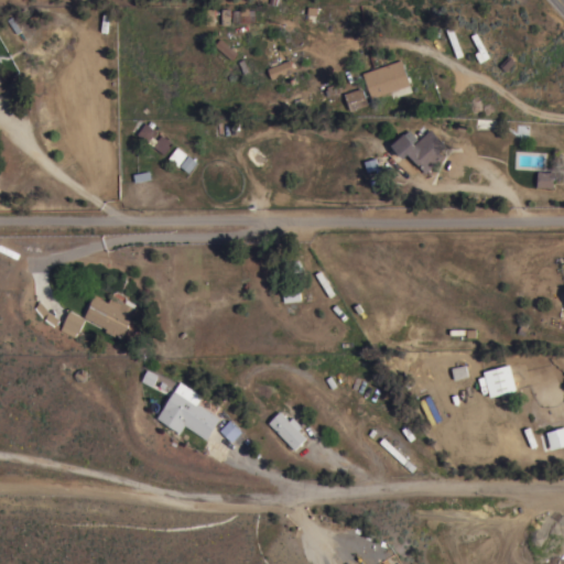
[(231,58),(229,57),(228,60),(227,57),(228,56),(214,44),(219,38),(231,47),(232,46),(236,49),(235,51),(237,52),(231,58)]
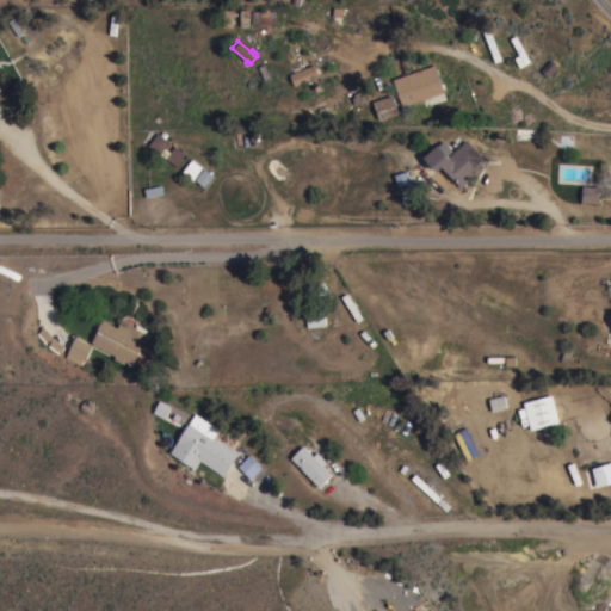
[(319,75),(294,85),(289,74),(314,63),(319,75)]
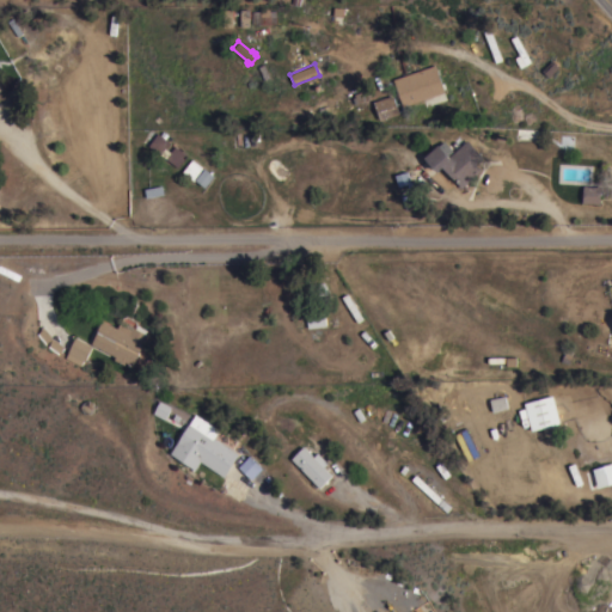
[(445,91),(402,105),(392,79),(435,63),(445,91)]
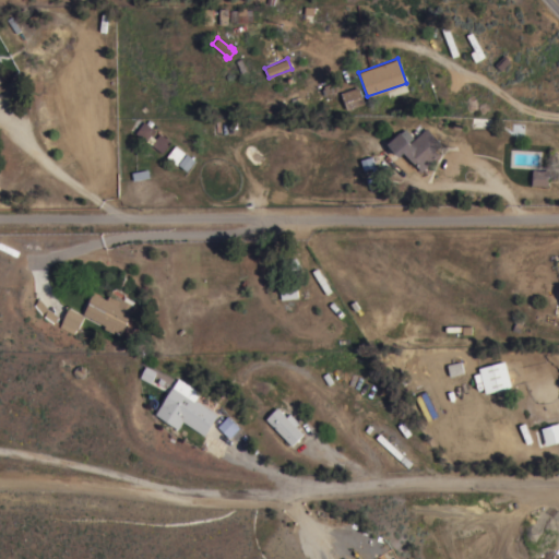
[(365,103),(347,109),(341,92),(358,85),(365,103)]
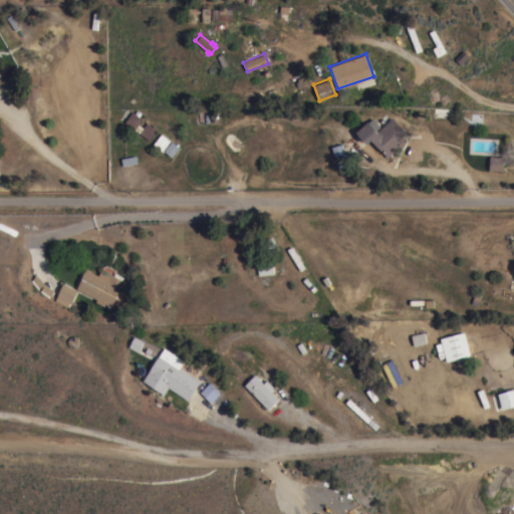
[(157,130),(149,140),(134,129),(123,121),(132,111),(135,112),(137,109),(141,112),(139,115),(142,118),(139,123),(143,127),(147,121),(157,130)]
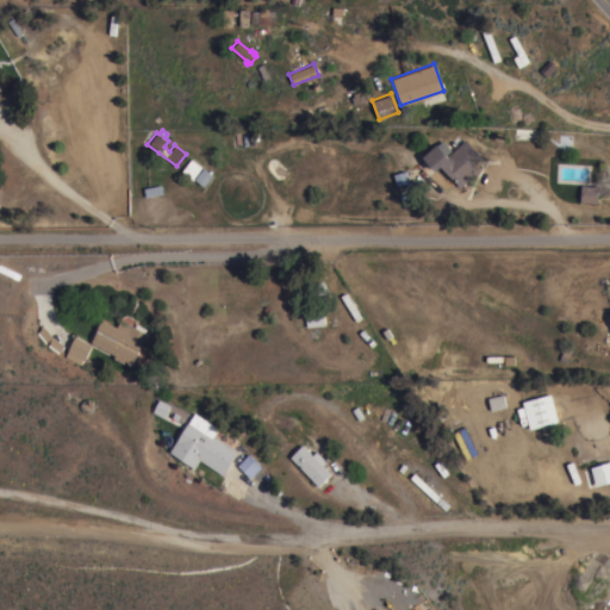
[(481,157),(474,163),(479,169),(460,186),(441,166),(435,170),(422,156),(436,143),(437,144),(442,139),(452,149),(446,155),(447,155),(465,138),(481,157)]
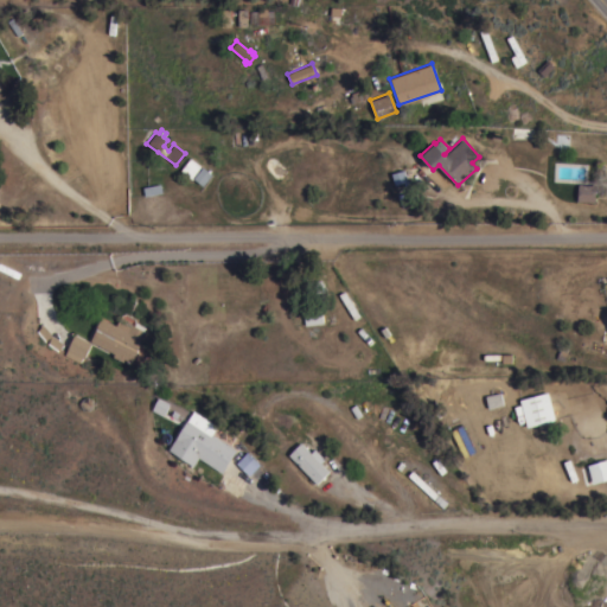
[(203,185),(193,178),(192,179),(180,170),(190,157),(211,173),(203,185)]
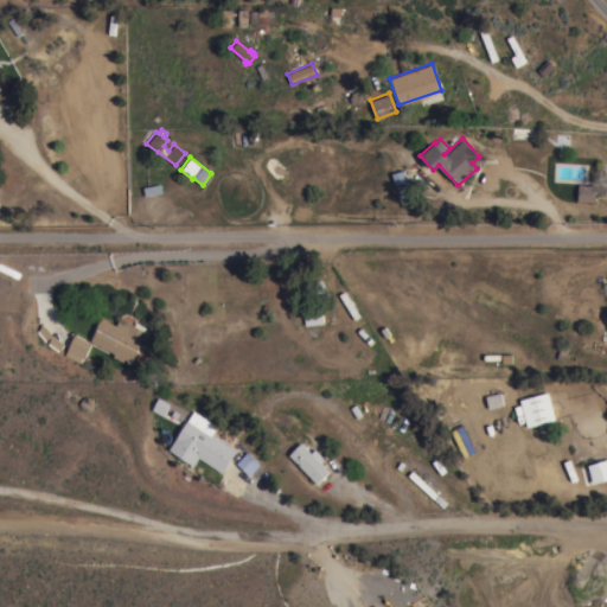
[(404,170),(408,179),(411,178),(414,185),(407,189),(404,181),(396,184),(391,173),(404,170)]
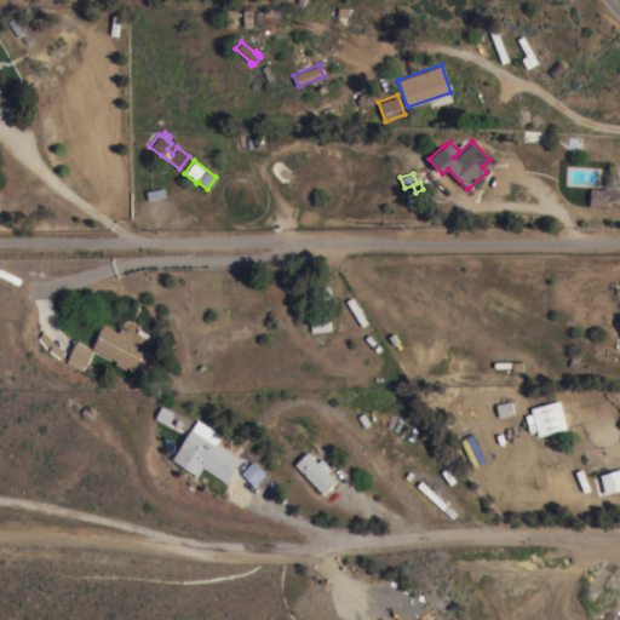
[(607,206),(590,205),(591,187),(608,188),(607,206)]
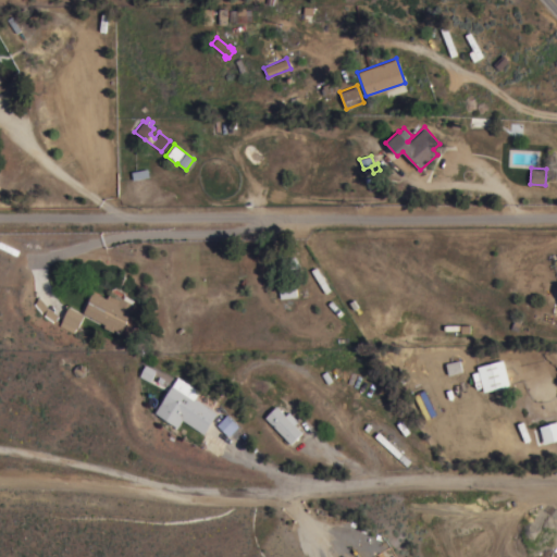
[(330,289),(325,293),(311,270),(316,267),(330,289)]
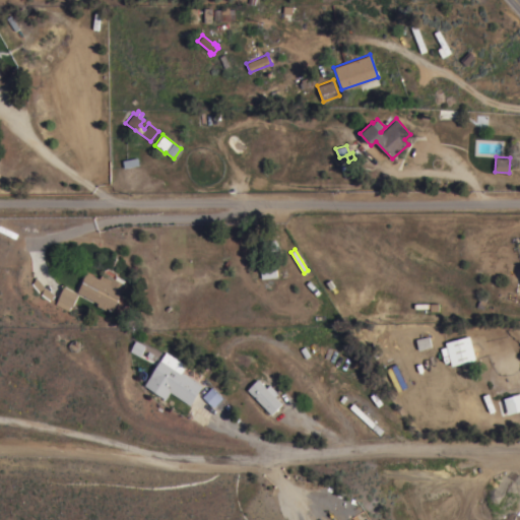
[(261,278),(261,277),(255,277),(255,276),(250,277),(250,274),(255,274),(254,270),(260,270),(260,269),(260,267),(271,265),(271,267),(275,267),(276,276),(261,278)]
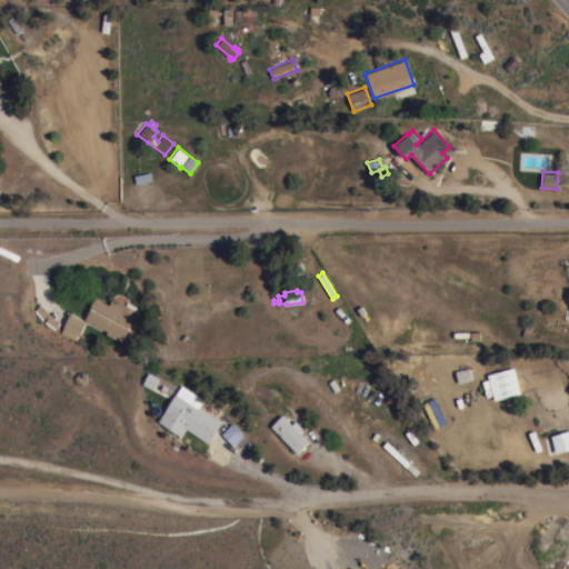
[(122,339),(116,336),(115,338),(106,333),(107,331),(85,319),(96,297),(109,305),(111,300),(123,306),(125,303),(138,310),(122,339)]
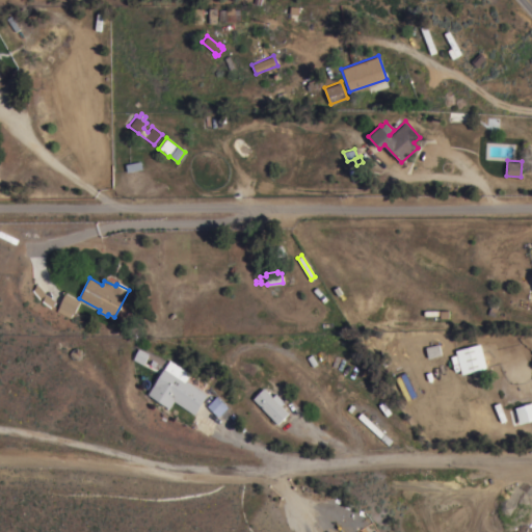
[(73,313),(58,306),(64,293),(80,300),(73,313)]
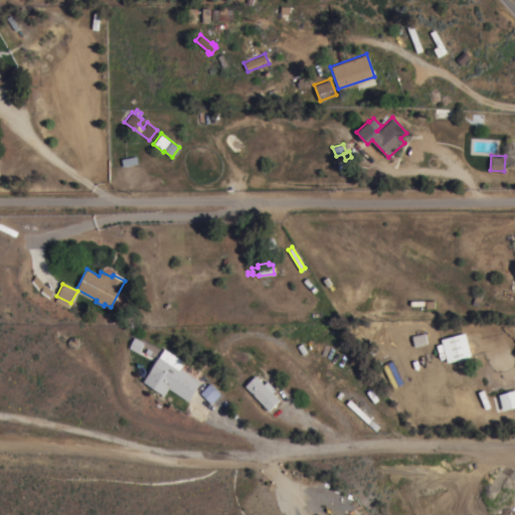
[(471,355),(447,362),(441,339),(465,332),(471,355)]
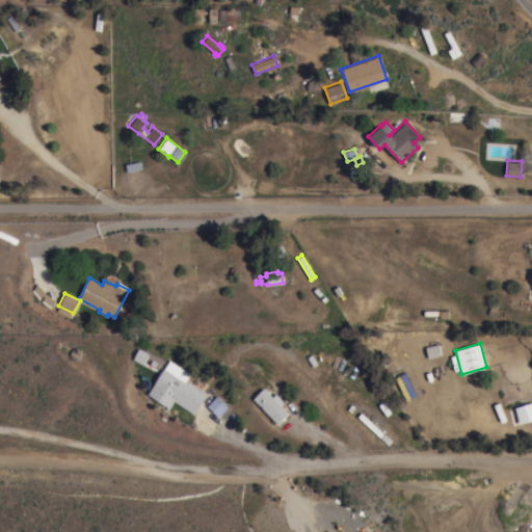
[(425,347),(427,357),(439,355),(436,345),(425,347)]
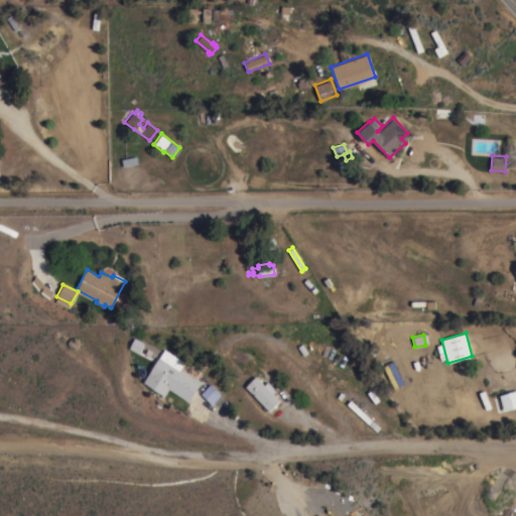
[(134,338),(144,343),(143,345),(147,347),(144,354),(140,351),(139,353),(129,348),(134,338)]
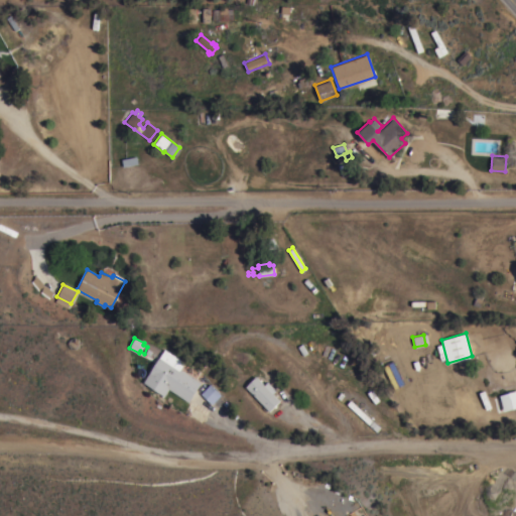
[(188,401),(168,388),(163,396),(143,382),(165,349),(185,362),(180,369),(202,382),(188,401)]
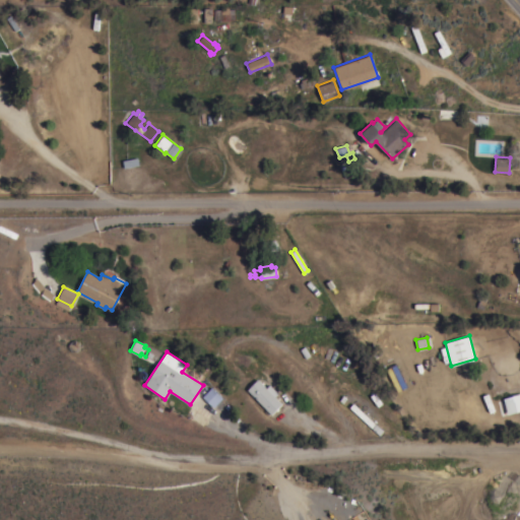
[(452,377),(466,374),(468,382),(465,382),(466,387),(456,390),(452,377)]
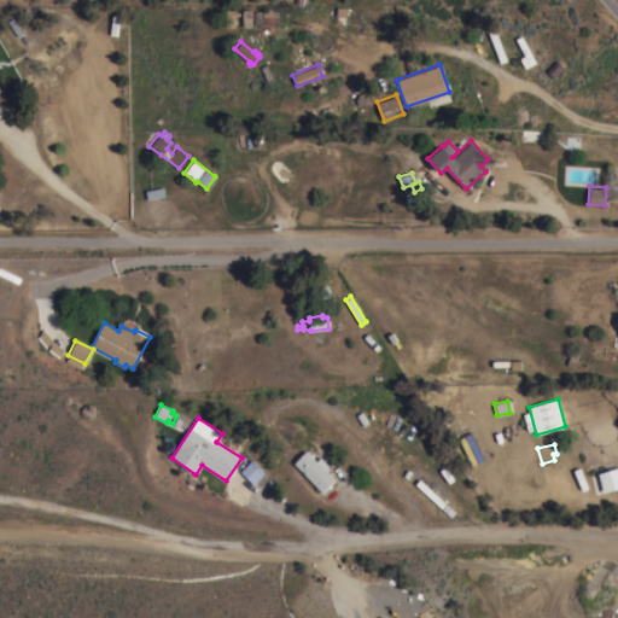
[(293,462),(307,450),(316,460),(321,456),(331,467),(327,471),(334,479),(321,491),(293,462)]
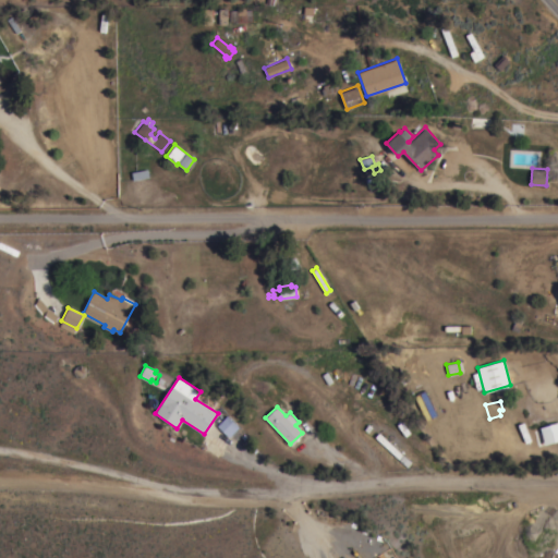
[(239,426),(229,436),(217,425),(227,415),(239,426)]
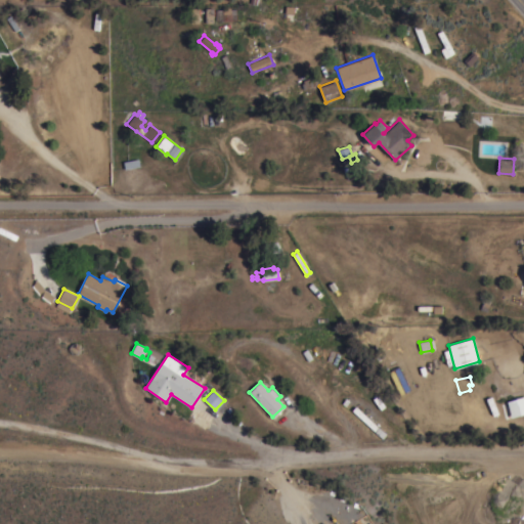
[(523,413),(512,418),(508,401),(523,396),(523,413)]
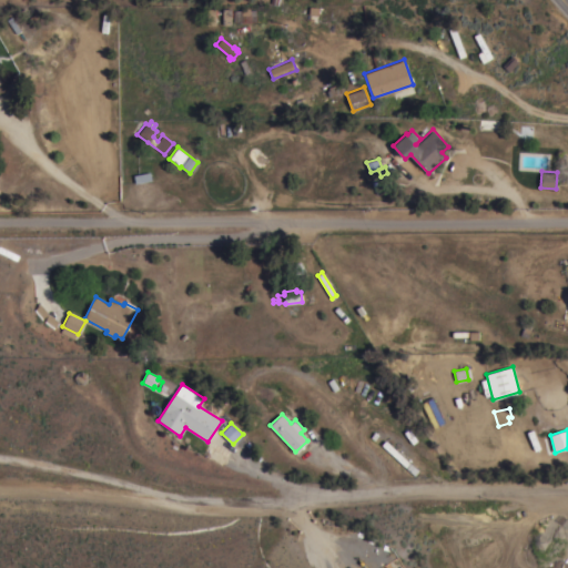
[(409,463),(405,467),(382,445),(385,440),(409,463)]
